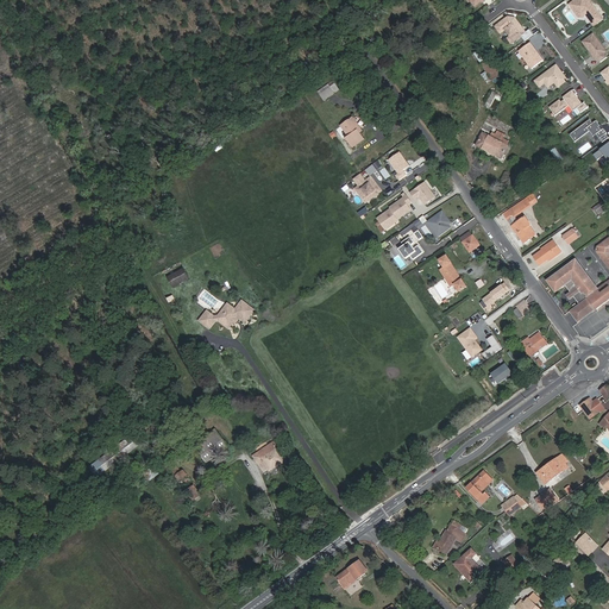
[(586,17),(595,26),(604,19),(590,0),(575,0),(569,4),(579,18),(583,18),(586,17)]
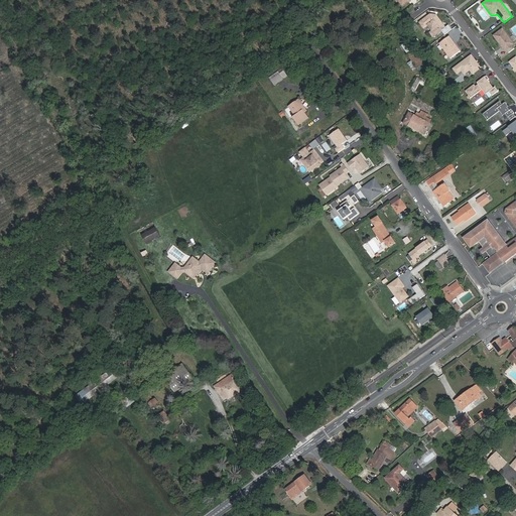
[(431,13),(419,22),(424,29),(428,26),(432,30),(430,32),(434,38),(442,31),(445,34),(453,29),(449,24),(446,26),(437,15),(431,13)]
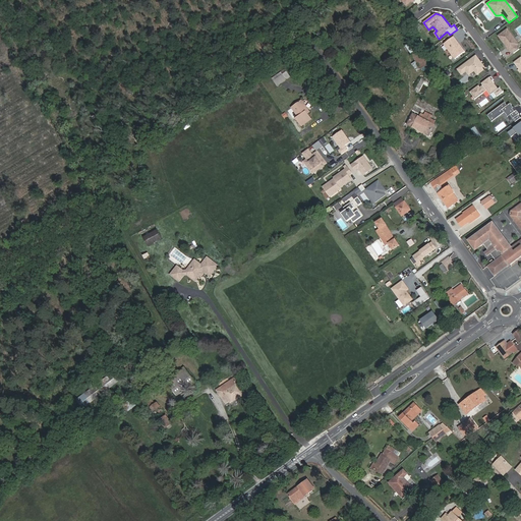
[(509,29),(498,36),(510,52),(512,51),(514,54),(520,49),(518,46),(520,44),(509,29)]
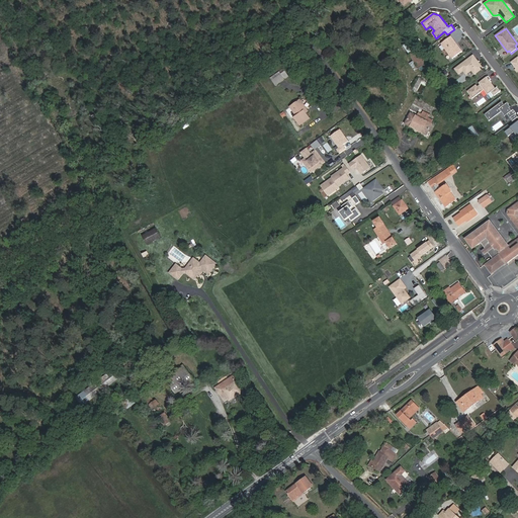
[(452,36),(441,44),(452,59),(463,51),(452,36)]
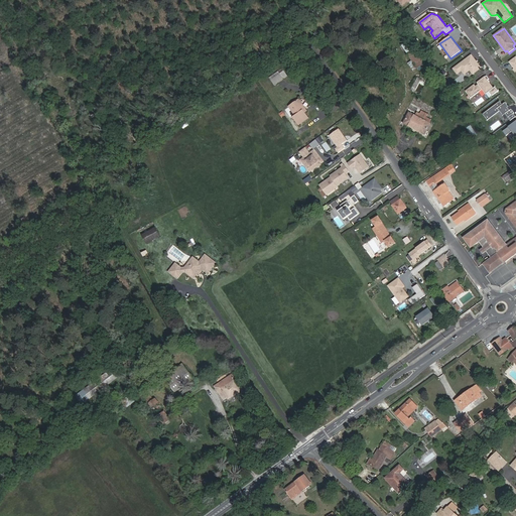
[(408,47),(412,45),(408,40),(402,45),(409,54),(411,52),(408,47)]
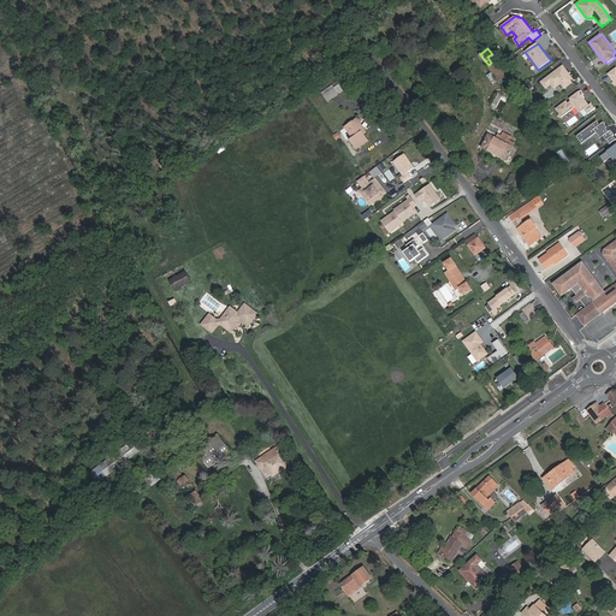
[(508,75),(492,54),(487,57),(491,63),(489,65),(487,65),(499,82),(508,75)]
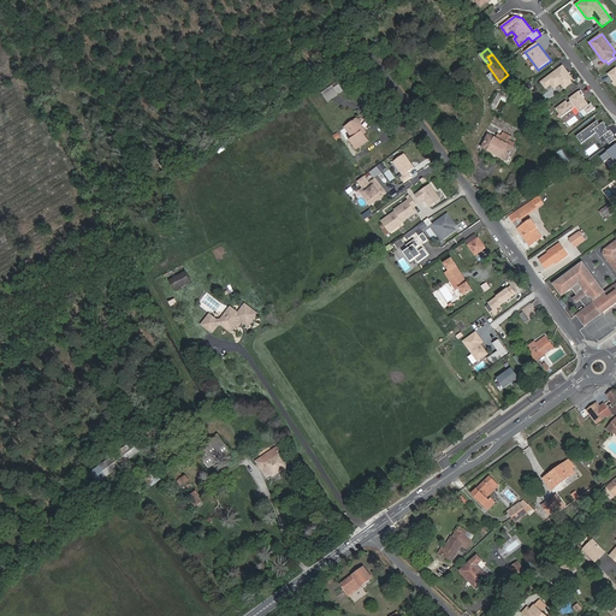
[(562,84),(566,89),(576,82),(569,71),(564,65),(542,82),(546,89),(552,86),(555,89),(562,84)]
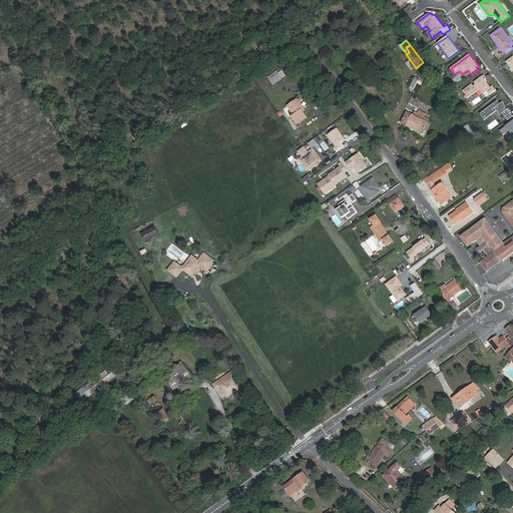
[(269,79),(273,84),(282,78),(278,73),(269,79)]
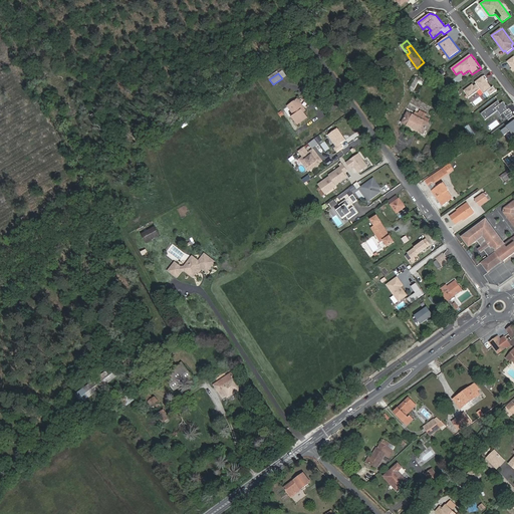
[(461,73),(456,78),(459,81),(464,76),(461,73)]
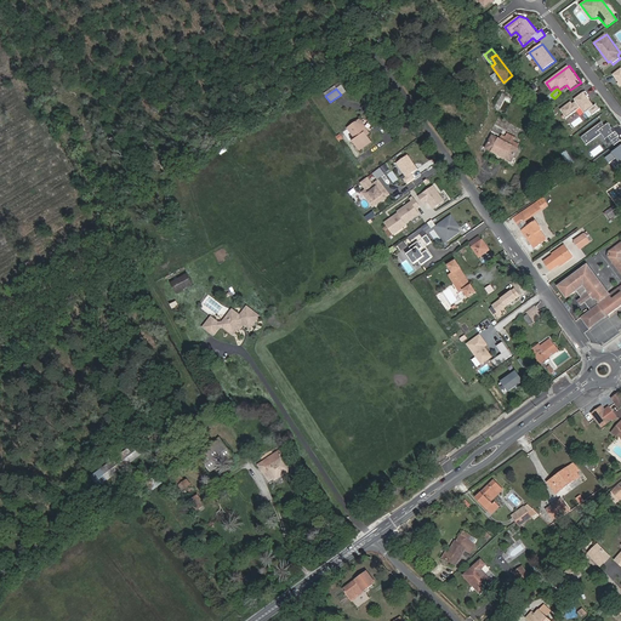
[(586,114),(590,110),(593,115),(600,109),(597,104),(596,106),(585,92),(575,100),(576,102),(573,104),(571,102),(562,109),(568,118),(577,110),(581,108),(586,114)]
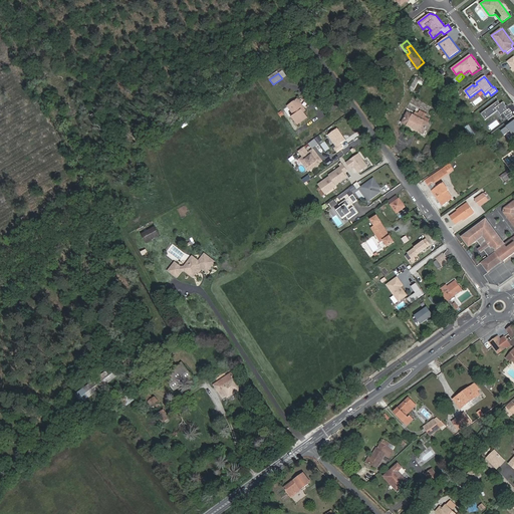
[(297,99),(288,105),(294,114),(291,116),(297,124),(307,117),(301,109),(303,107),(297,99)]
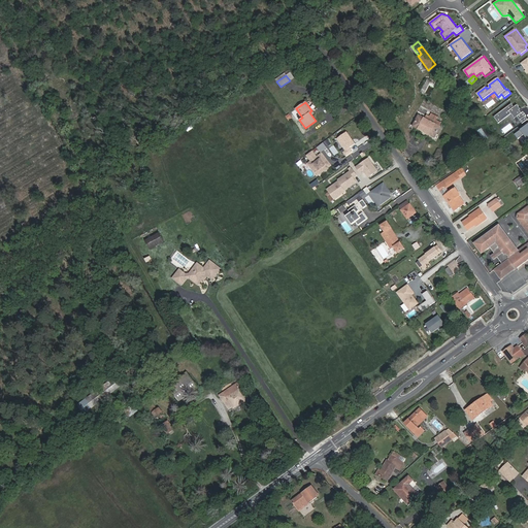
[(499,123),(513,113),(516,118),(518,116),(523,123),(527,119),(527,118),(524,111),(522,112),(520,110),(521,109),(518,105),(517,106),(515,107),(513,104),(495,117),(499,123)]
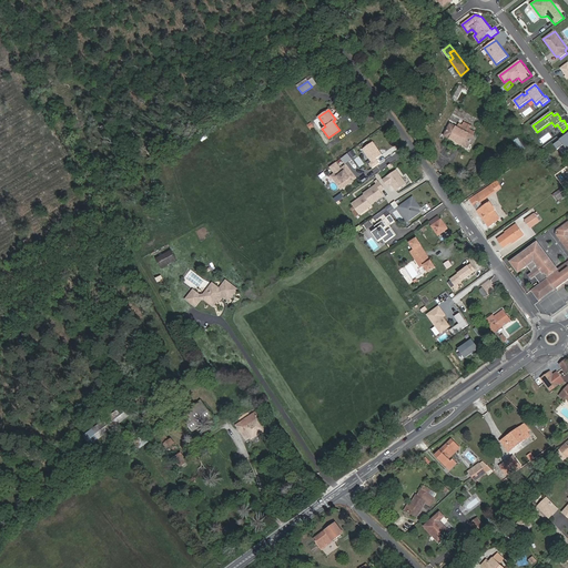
[(445,135),(456,141),(456,140),(458,140),(457,142),(468,148),(474,137),(467,132),(472,125),(465,122),(463,125),(459,124),(457,128),(452,124),(445,135)]
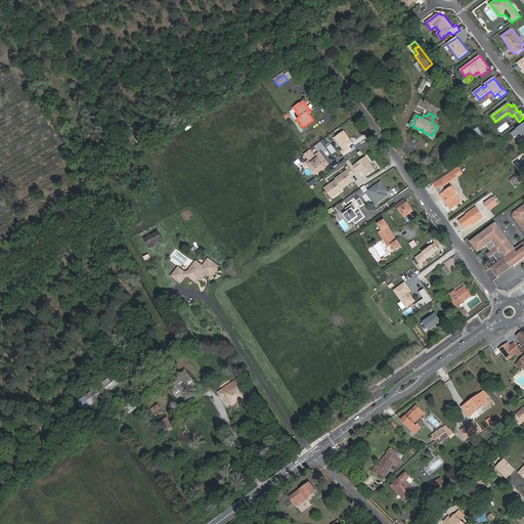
[(523,124),(520,126),(512,133),(515,137),(521,133),(523,137),(523,124)]
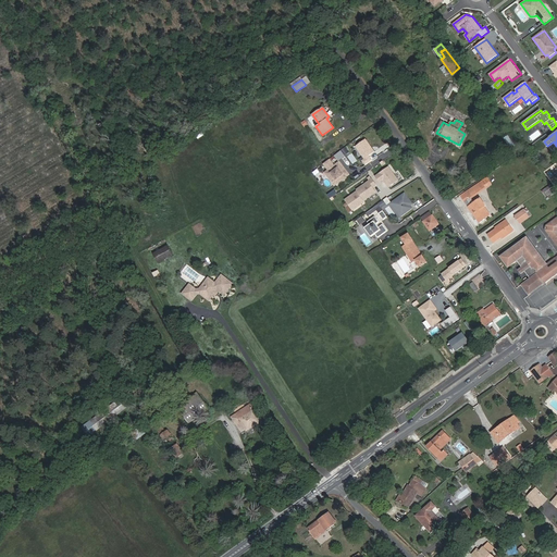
[(366,138),(355,146),(364,158),(362,160),(366,164),(372,159),(369,155),(374,151),(366,138)]
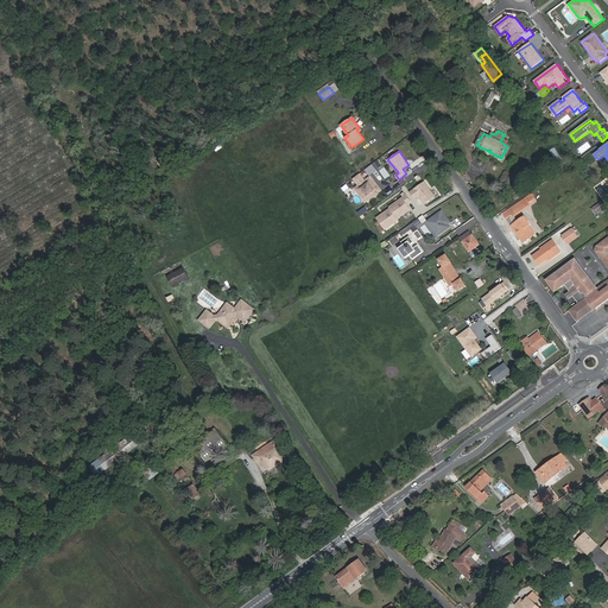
[(365,170),(369,176),(377,170),(377,169),(372,164),(365,170)]
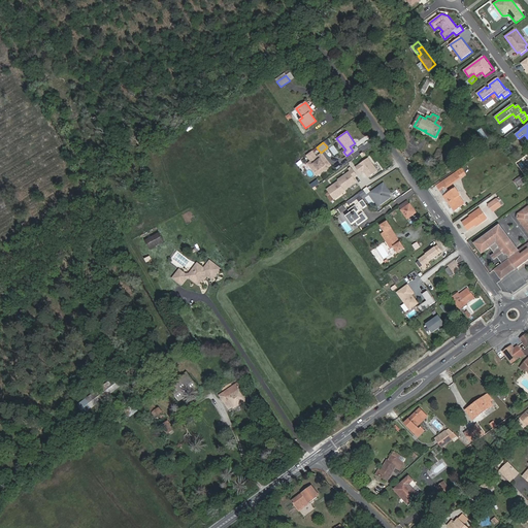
[(311,161),(308,163),(317,173),(320,174),(331,165),(322,153),(317,157),(312,151),(307,155),(311,161)]
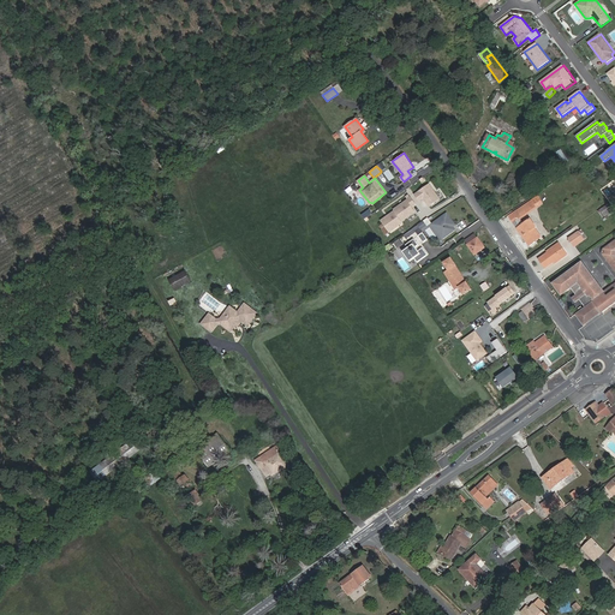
[(431,184),(421,191),(430,204),(441,197),(431,184)]
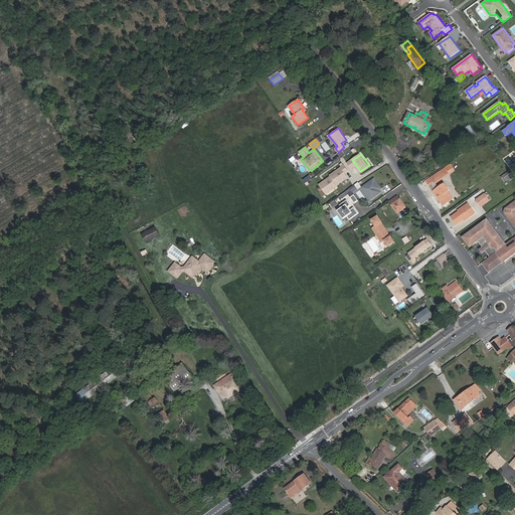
[(319,183),(327,194),(350,177),(346,172),(349,170),(344,164),(319,183)]
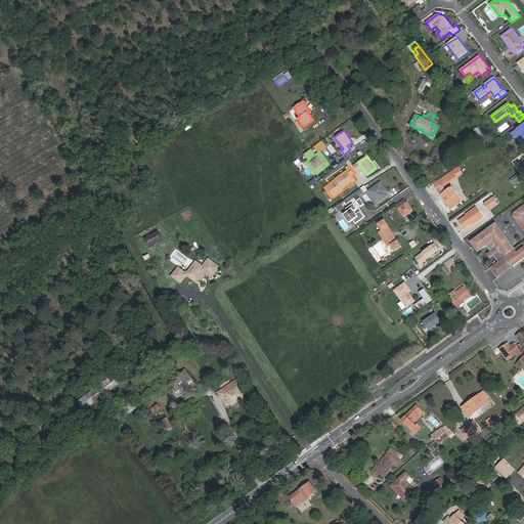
[(438,180),(442,186),(460,174),(459,174),(455,169),(438,180)]
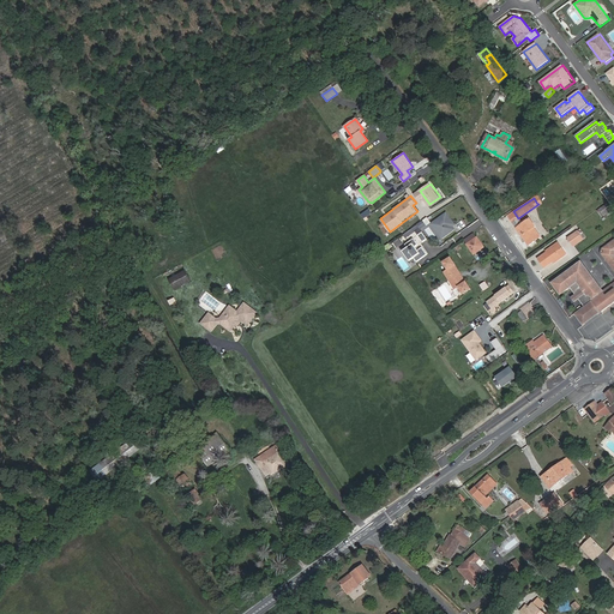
[(612,212),(606,204),(597,210),(599,212),(601,210),(603,215),(606,212),(608,215),(612,212)]
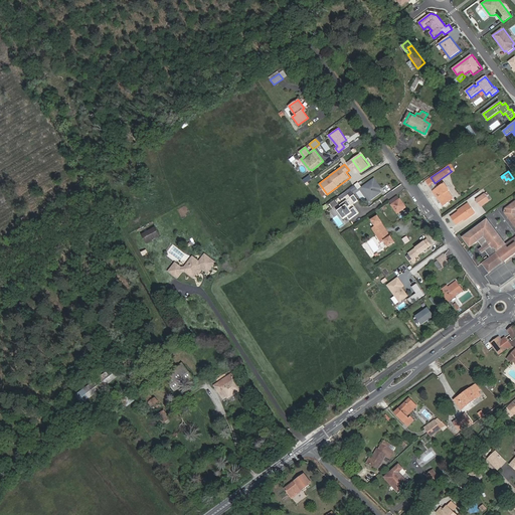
[(381,188),(374,178),(361,187),(370,199),(380,192),(379,189),(381,188)]
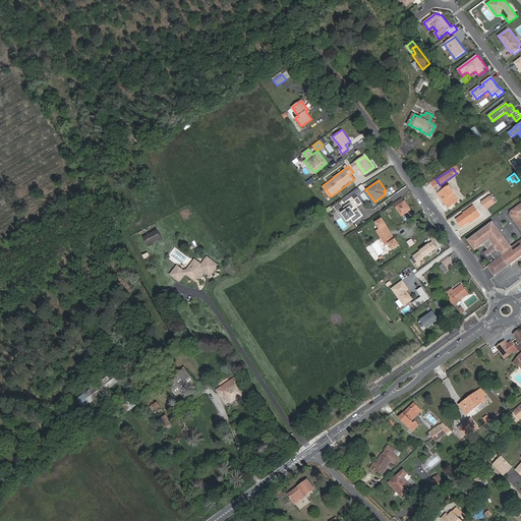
[(440,194),(449,208),(459,200),(453,192),(454,191),(450,185),(443,190),(444,192),(440,194)]
